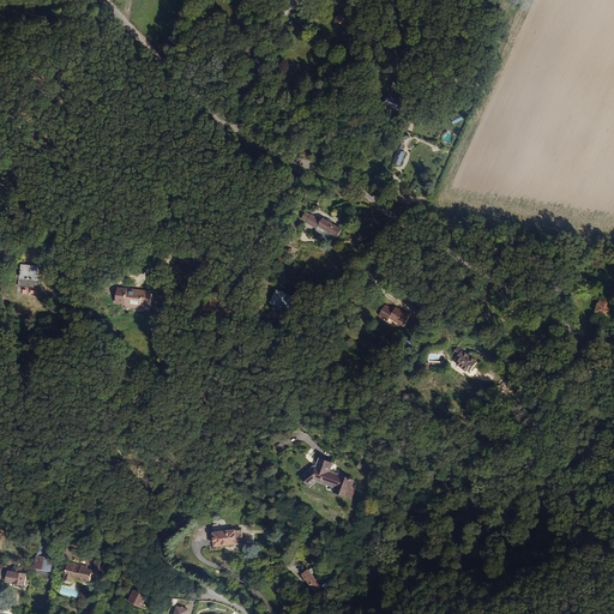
[(355,18),(342,10),(339,13),(353,22),(355,18)]
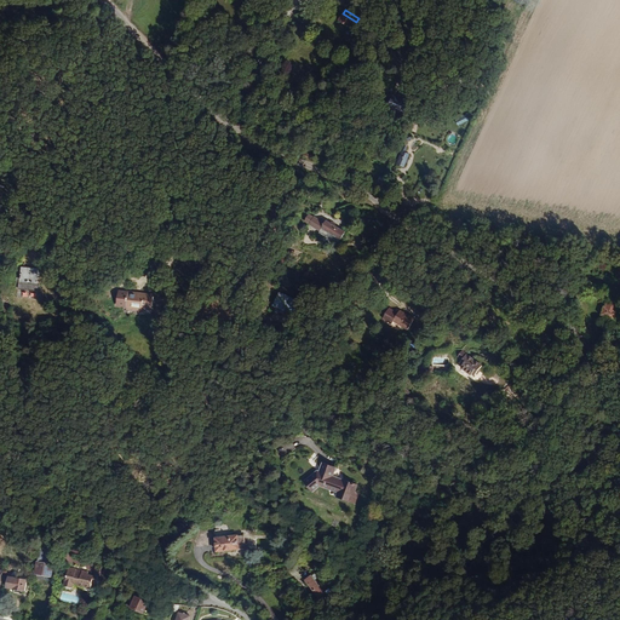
[(356,22),(343,13),(342,13),(338,18),(349,24),(354,28),(357,23),(356,22)]
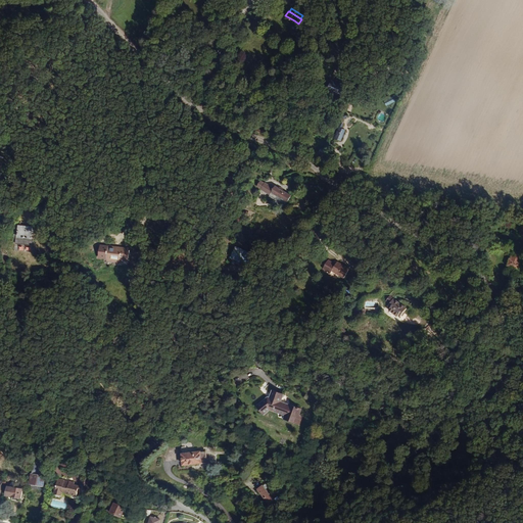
[(345,89),(341,88),(343,83),(337,81),(335,86),(337,87),(334,93),(341,96),(345,89)]
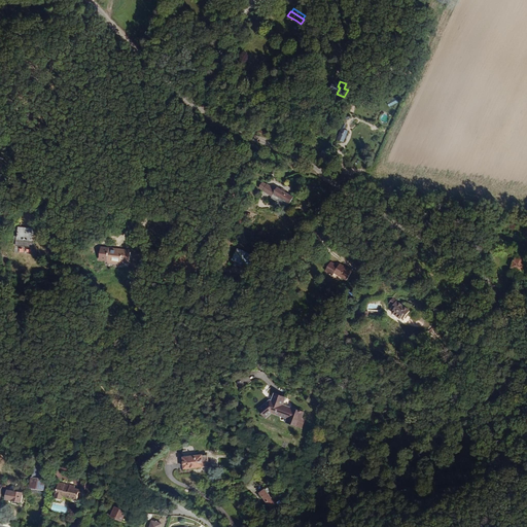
[(386,102),(389,107),(398,102),(395,97),(386,102)]
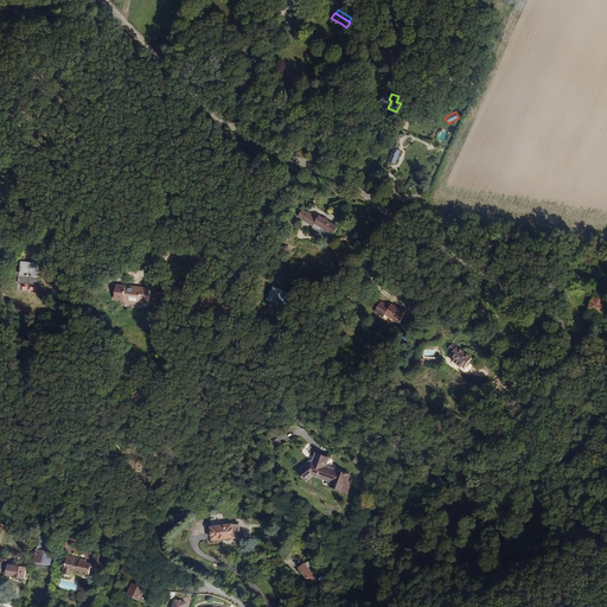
[(395,163),(400,149),(396,148),(398,144),(394,141),(391,147),(393,147),(388,160),(395,163)]
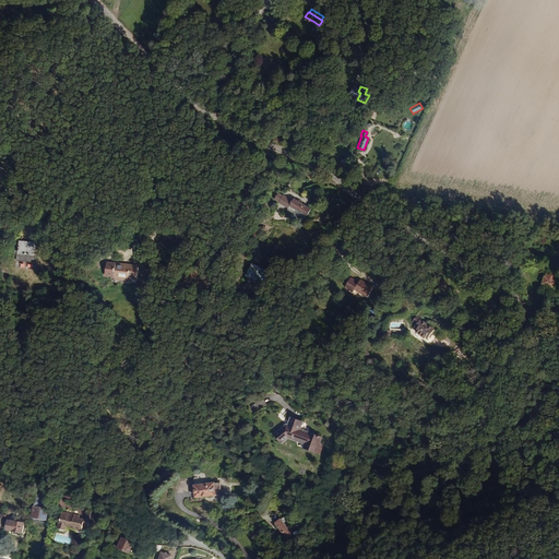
[(349,168),(352,166),(346,164),(343,170),(347,173),(349,174),(352,169),(349,168)]
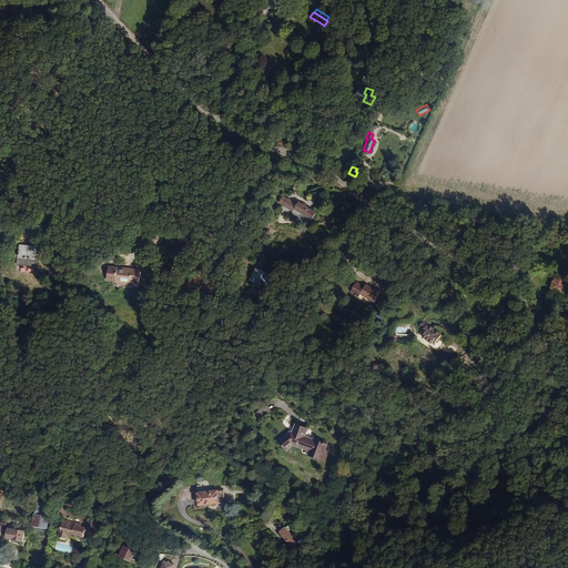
[(317,211),(298,201),(297,203),(287,196),(287,198),(283,204),(293,210),(293,211),(294,209),(312,220),(317,211)]
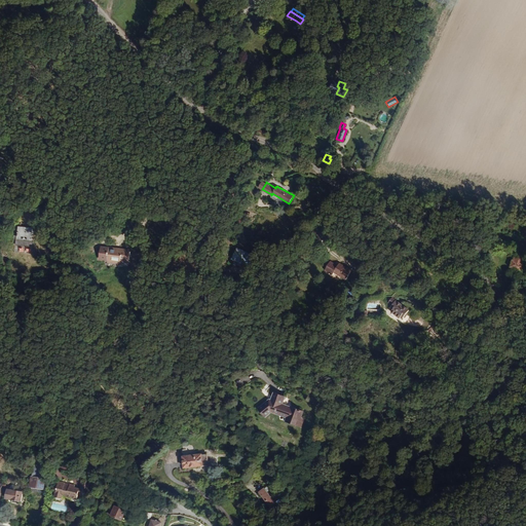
[(289,203),(272,193),(271,195),(271,194),(270,196),(278,201),(276,203),(276,205),(278,207),(279,205),(280,202),(286,207),(287,205),(289,203)]
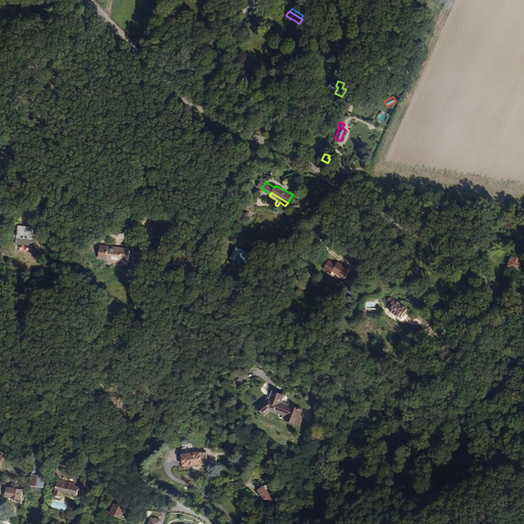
[(124,217),(120,211),(115,215),(119,221),(124,217)]
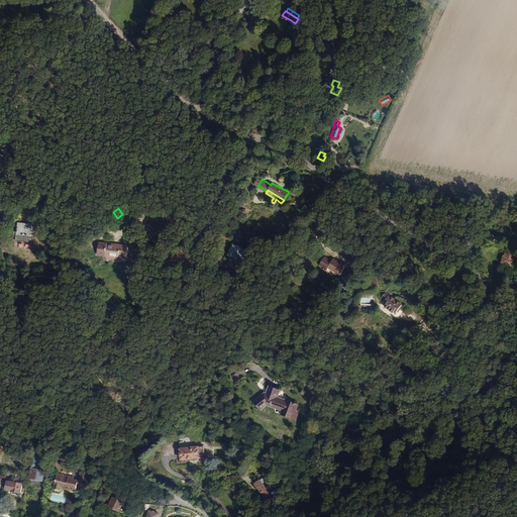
[(170,228),(178,221),(170,213),(162,221),(170,228)]
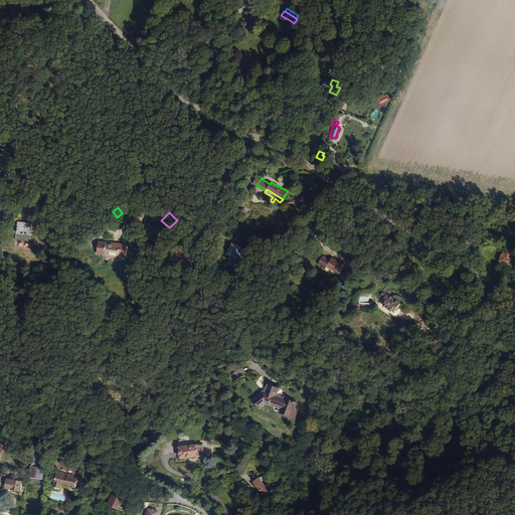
[(32,241),(33,233),(31,232),(32,222),(17,221),(16,231),(15,231),(14,239),(32,241)]
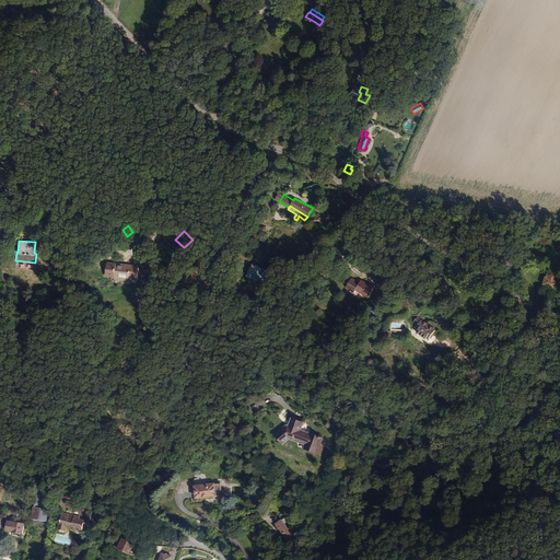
[(138,277),(139,266),(132,265),(132,266),(108,263),(107,267),(109,267),(108,273),(114,275),(114,276),(129,278),(129,276),(138,277)]
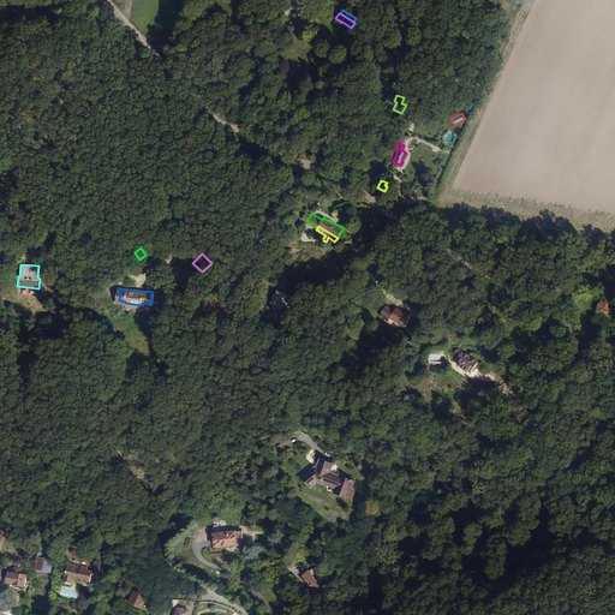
[(290,311),(296,298),(278,290),(272,303),(290,311)]
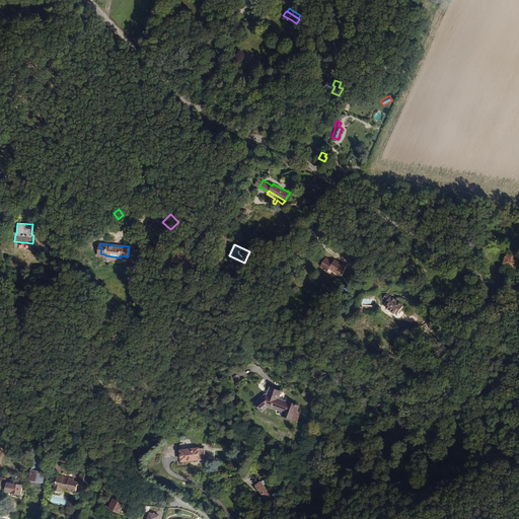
[(516,260),(518,252),(509,249),(506,256),(505,256),(503,263),(515,267),(517,260),(516,260)]
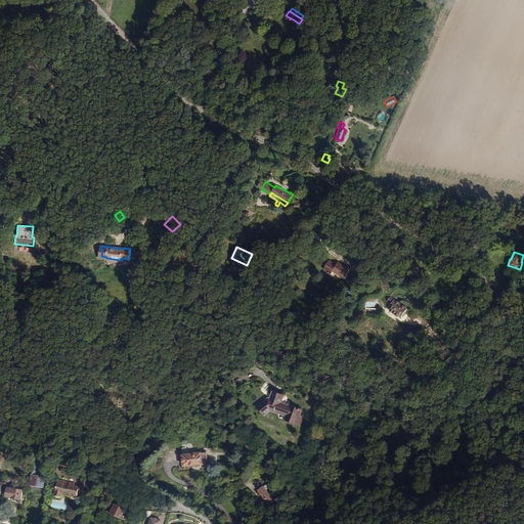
[(350,270),(338,262),(336,264),(329,259),(322,268),(331,273),(332,271),(344,279),(350,270)]
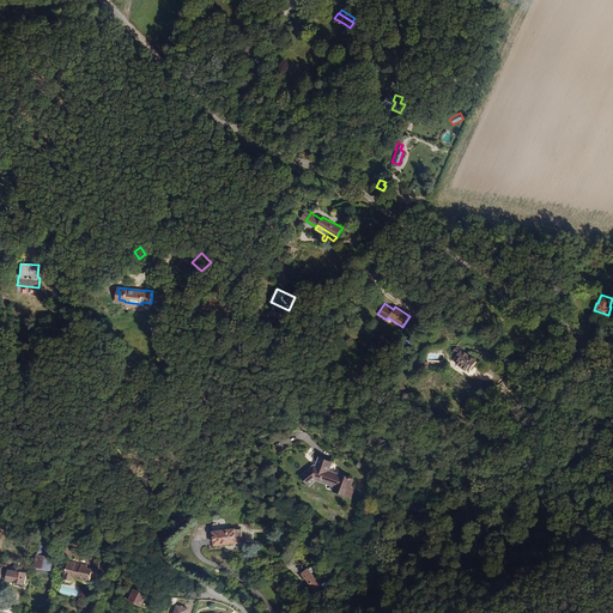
[(477,363),(461,351),(461,350),(457,346),(453,352),(456,356),(454,359),(457,362),(456,363),(466,371),(467,370),(469,371),(477,363)]
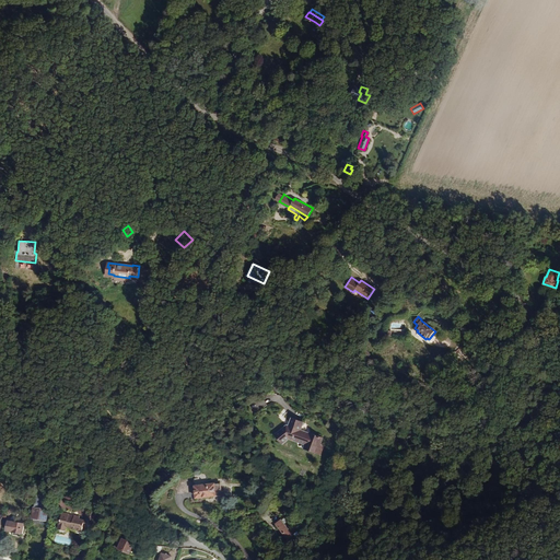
[(284,422),(290,417),(283,410),(278,416),(284,422)]
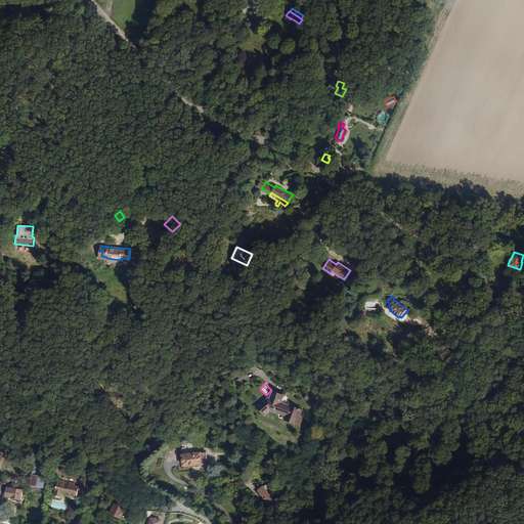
[(301,409),(280,401),(282,394),(271,390),(269,397),(267,397),(257,406),(264,415),(269,409),(286,416),(284,419),(299,425),(302,416),(299,415),(301,409)]
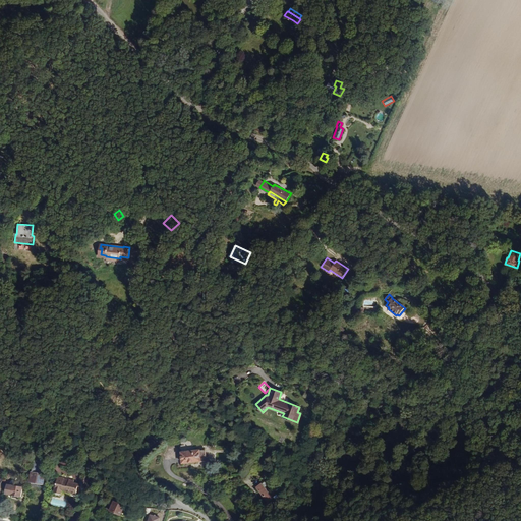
[(200,461),(199,450),(181,452),(182,463),(200,461)]
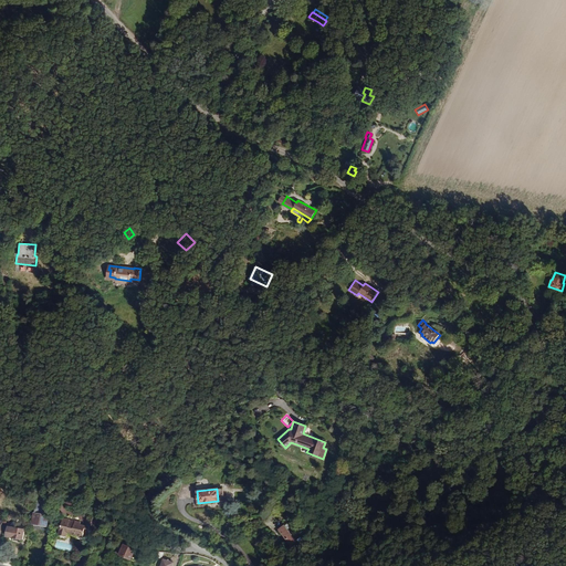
[(46,525),(49,514),(45,514),(40,513),(41,510),(41,507),(39,506),(40,504),(41,504),(46,501),(35,499),(32,523),(46,525)]
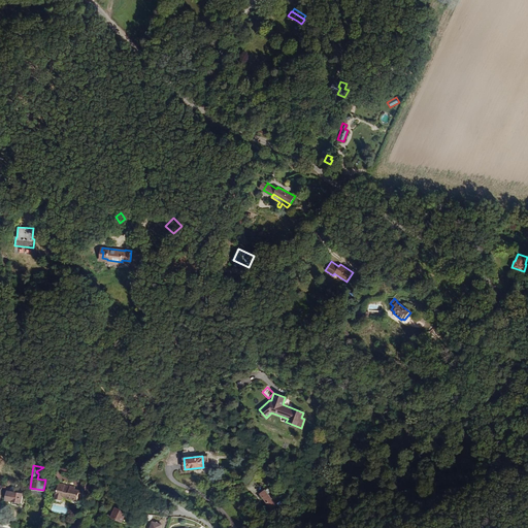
[(89,494),(92,484),(83,482),(81,488),(83,489),(81,493),(83,493),(89,494)]
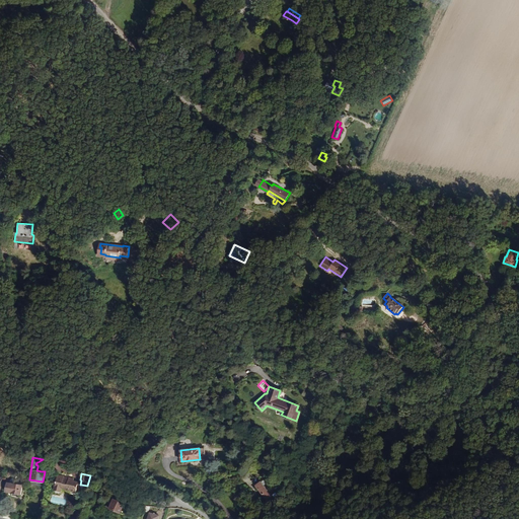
[(76,488),(77,482),(73,480),(73,478),(68,477),(63,476),(64,475),(57,474),(54,490),(61,491),(61,488),(65,489),(66,490),(75,492),(76,488)]
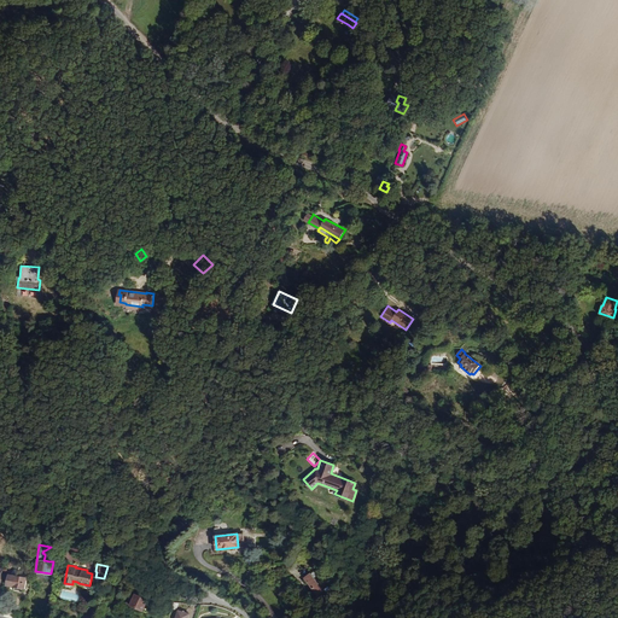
[(144,579),(134,566),(130,570),(139,583),(144,579)]
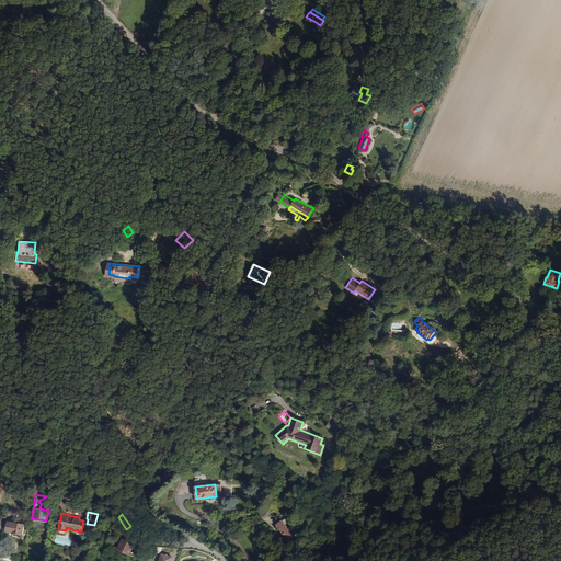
[(294,536),(282,521),(277,525),(289,540),(294,536)]
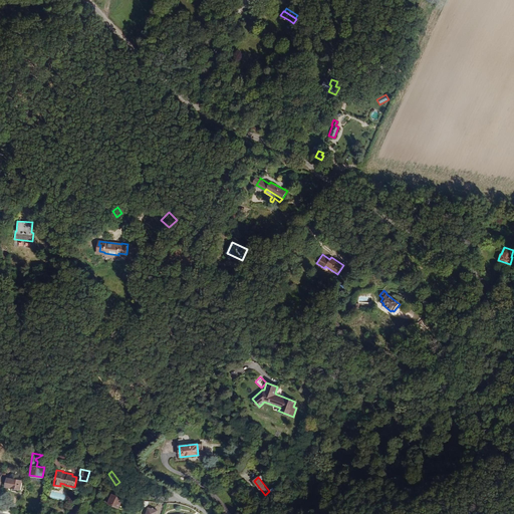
[(20,489),(22,480),(7,478),(5,487),(20,489)]
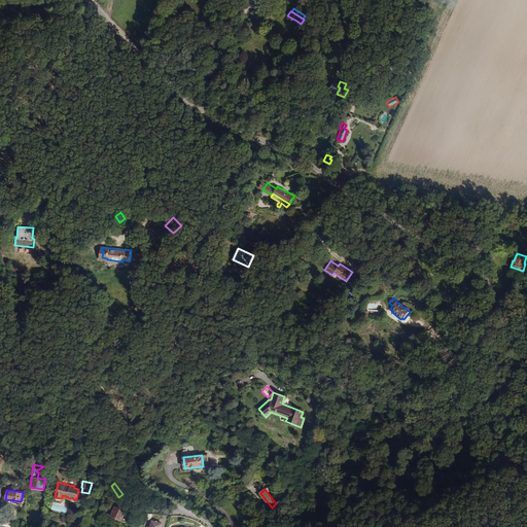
[(279,508),(284,504),(280,500),(276,503),(272,507),(273,508),(275,510),(276,510),(279,508)]
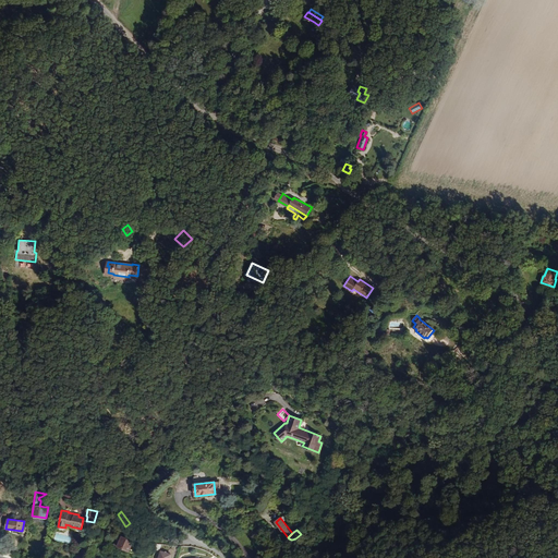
[(130,552),(134,541),(121,536),(117,546),(130,552)]
